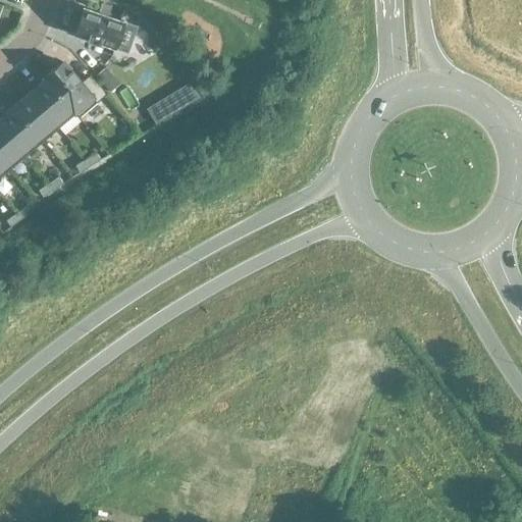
[(115,48),(123,22),(83,8),(82,12),(76,10),(70,28),(75,30),(73,34),(88,39),(87,40),(98,44),(99,43),(115,48)]
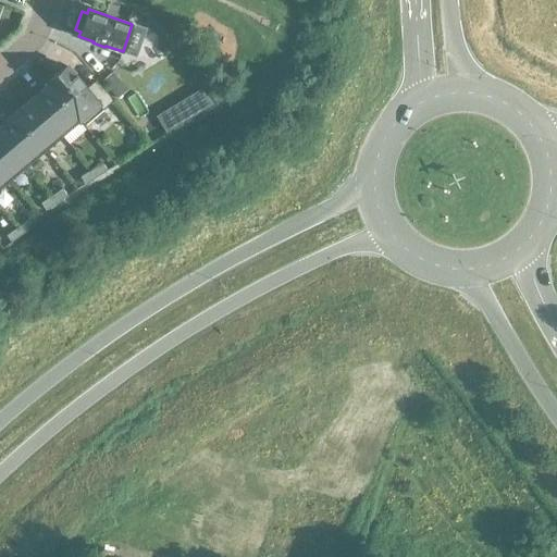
[(113,100),(96,79),(86,88),(82,85),(84,84),(76,74),(74,75),(66,66),(48,82),(84,125),(113,100)]
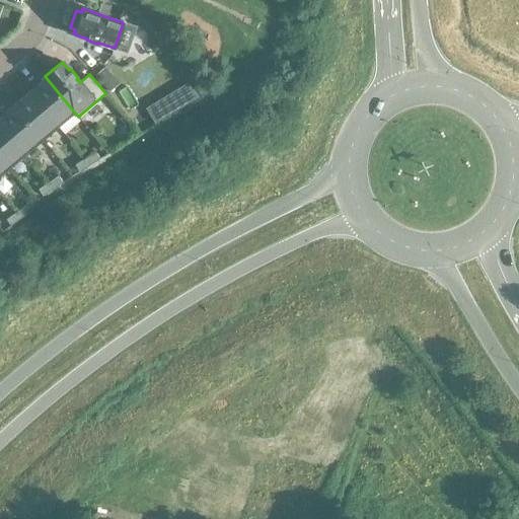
[(93,76),(102,86),(114,77),(104,67),(93,76)]
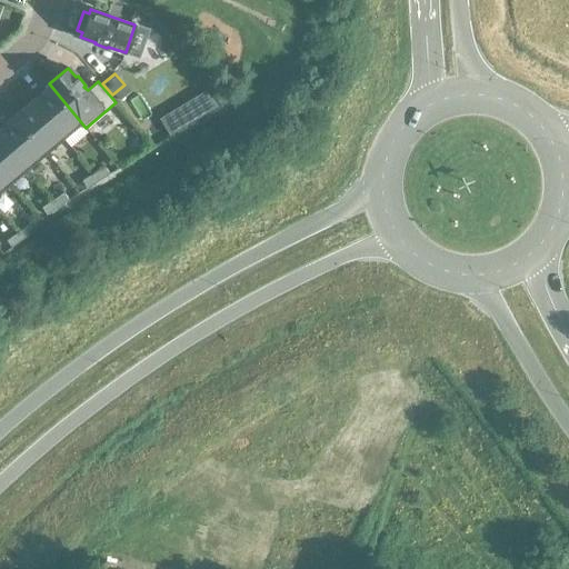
[(86,128),(49,83),(48,85),(49,87),(32,101),(65,139),(82,125),(86,129),(86,128)]
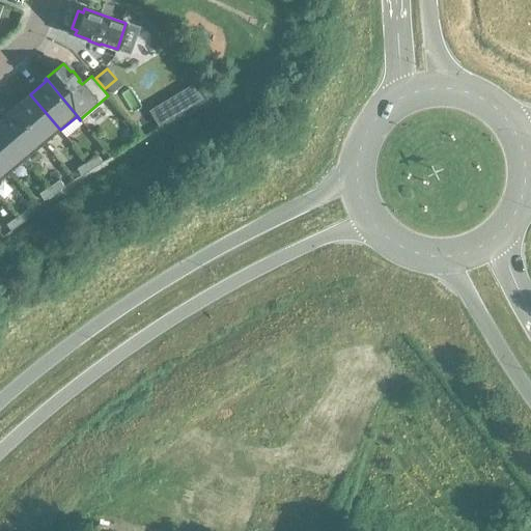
[(60,130),(30,94),(12,109),(43,144),(60,130)]
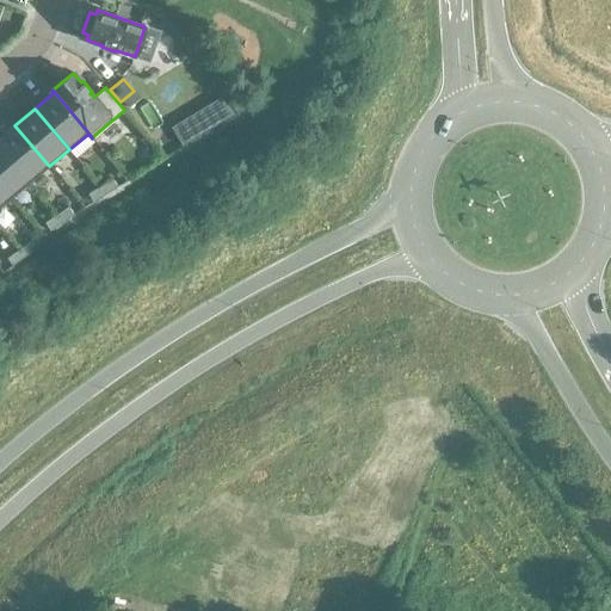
[(49,166),(14,125),(0,137),(0,147),(30,183),(49,166)]
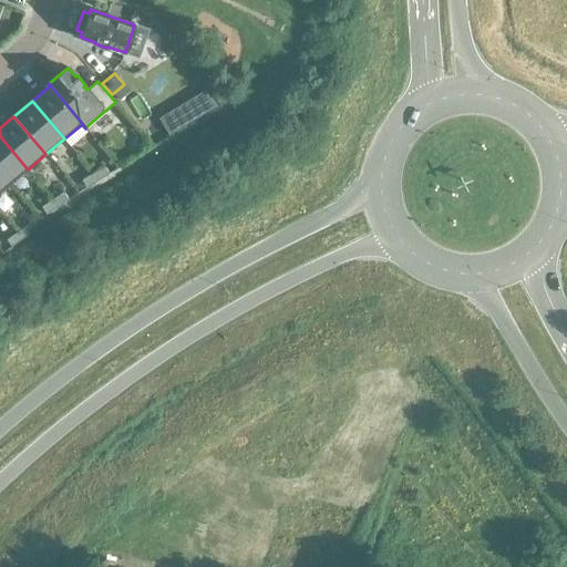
[(28,169),(0,136),(0,174),(9,185),(28,169)]
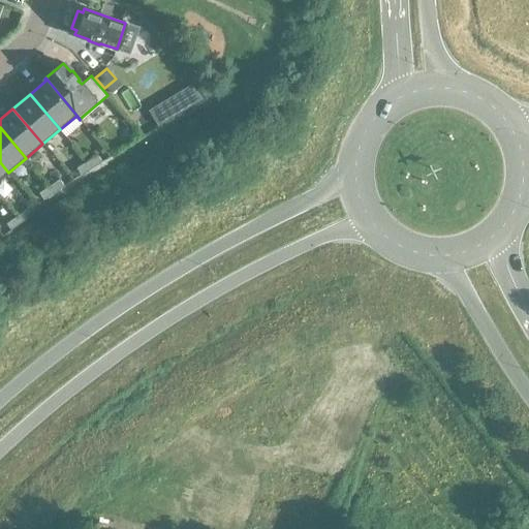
[(91,168),(101,162),(97,155),(87,161),(91,168)]
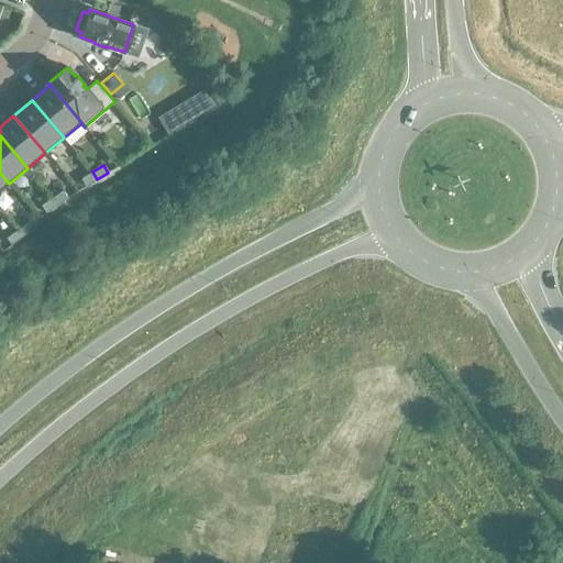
[(86,186),(97,179),(92,172),(81,178),(86,186)]
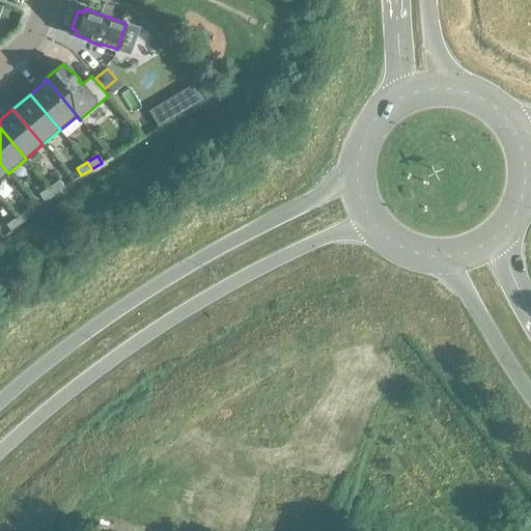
[(0,180),(8,173),(0,163),(0,180)]
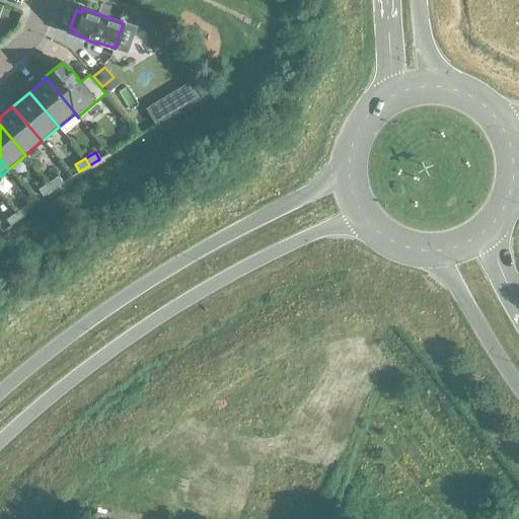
[(53,190),(63,182),(58,175),(48,182),(53,190)]
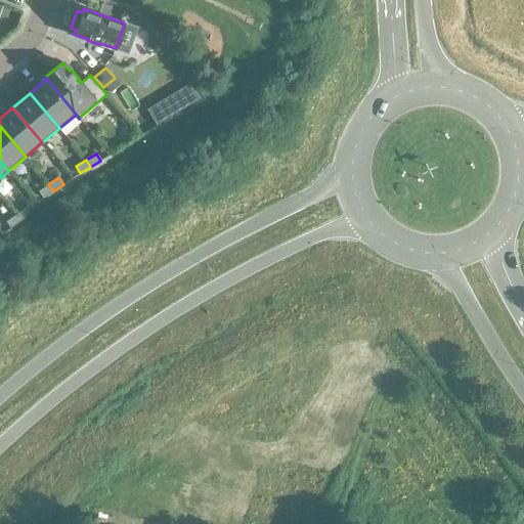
[(43,198),(53,191),(48,184),(38,191),(43,198)]
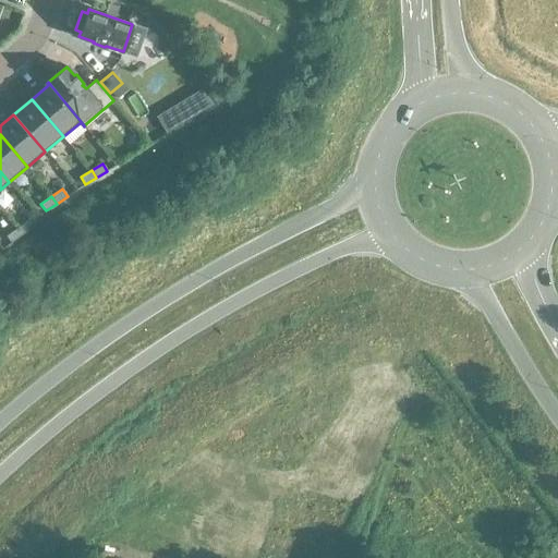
[(22,235),(33,228),(27,220),(16,228),(22,235)]
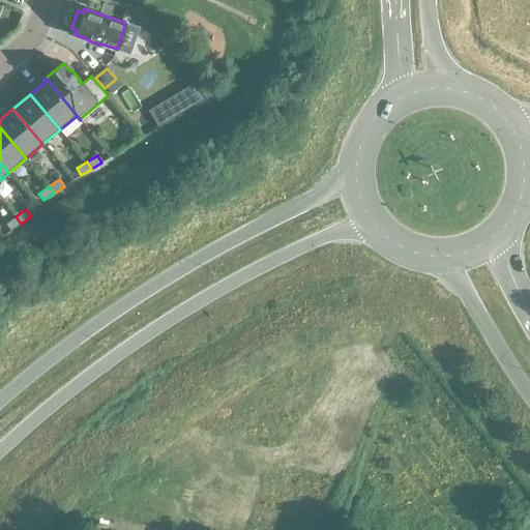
[(21,224),(16,216),(6,224),(10,231),(21,224)]
